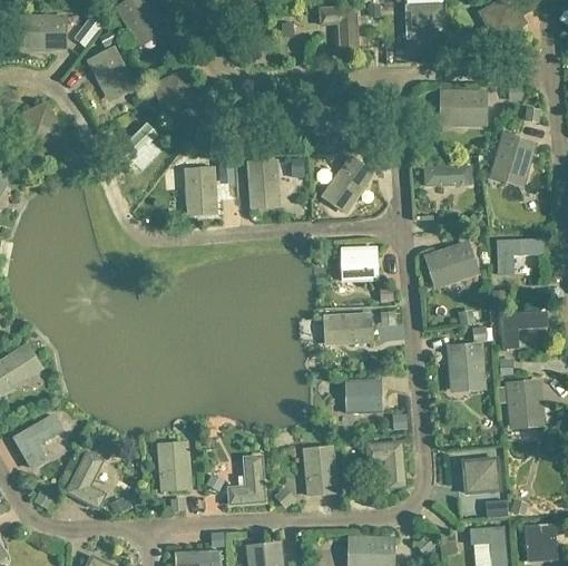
[(126,0),(115,7),(134,36),(160,19),(148,0),(126,0)]
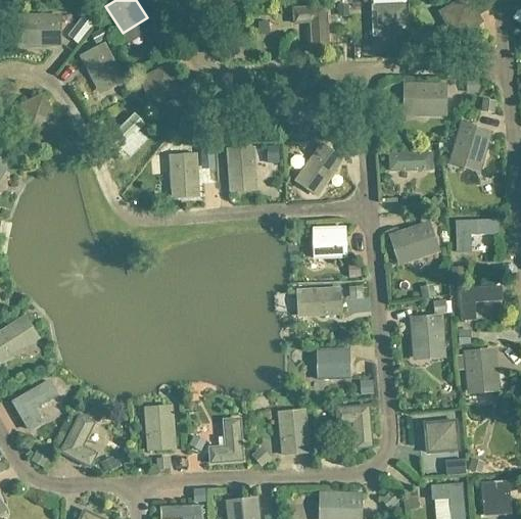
[(453,35),(479,19),(467,0),(455,0),(438,10),(453,35)]
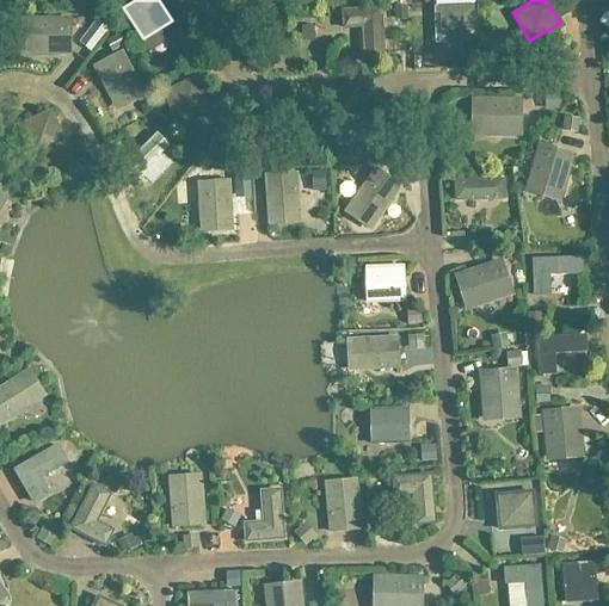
[(469,2),(434,5),(435,38),(471,37),(469,2)]
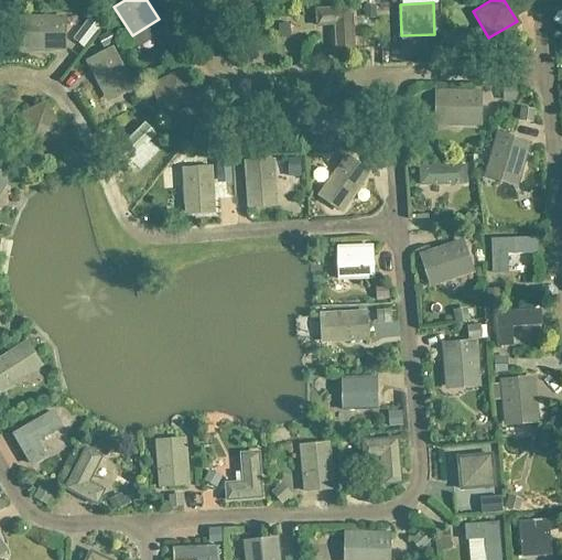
[(352,49),(348,4),(314,7),(315,22),(333,21),(334,50),(352,49)]
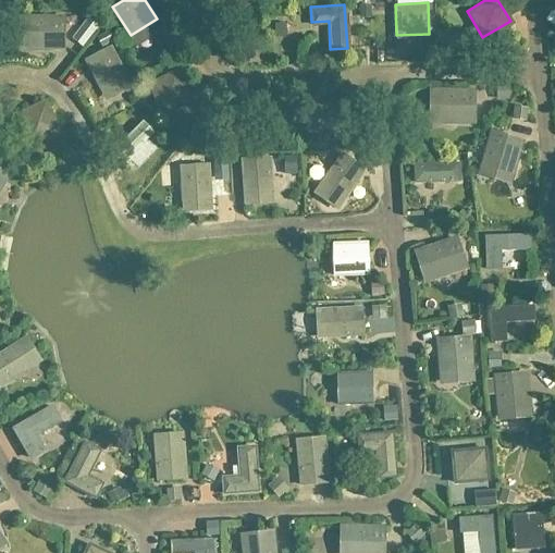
[(27,47),(61,47),(61,15),(27,15),(27,47)]
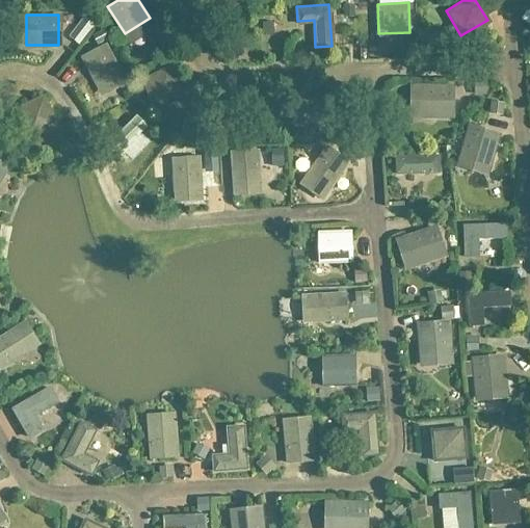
[(80,55),(89,72),(91,72),(98,84),(120,73),(103,43),(80,55)]
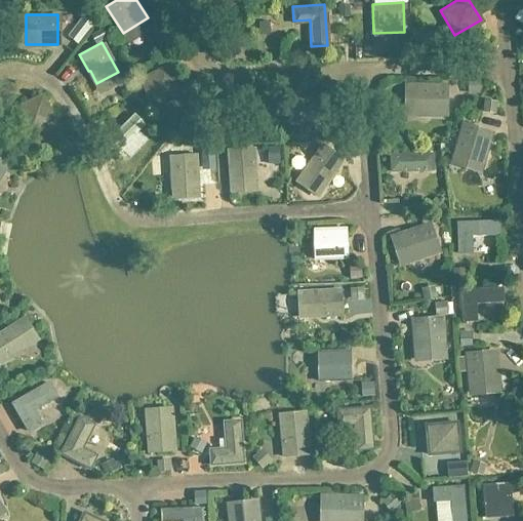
[(178,92),(165,65),(138,77),(152,105),(178,92)]
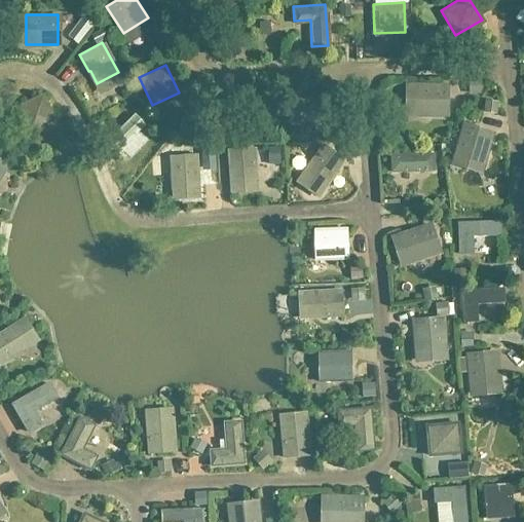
[(444,113),(445,83),(413,83),(412,113),(444,113)]
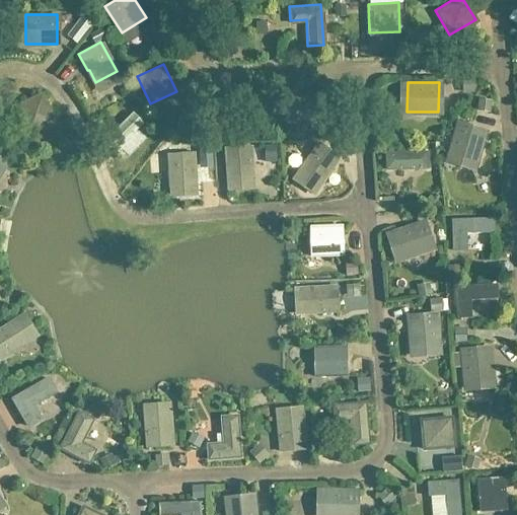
[(323,118),(323,88),(293,88),(292,118),(323,118)]
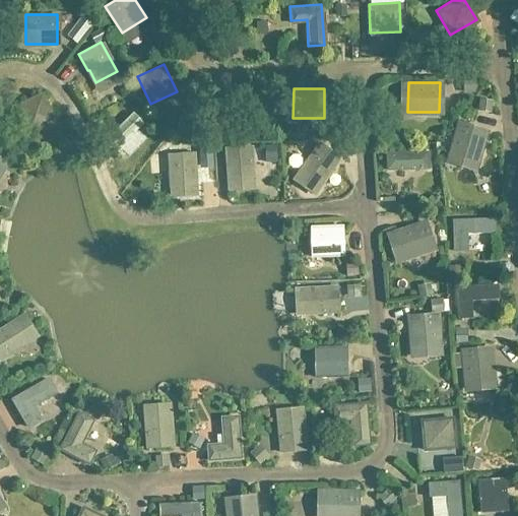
[(27,132),(54,120),(41,92),(14,105),(27,132)]
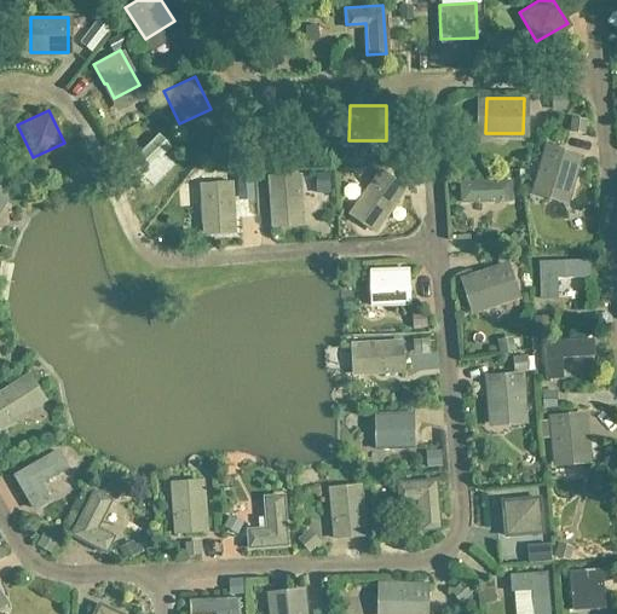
[(577,155),(545,145),(534,180),(568,191),(577,155)]
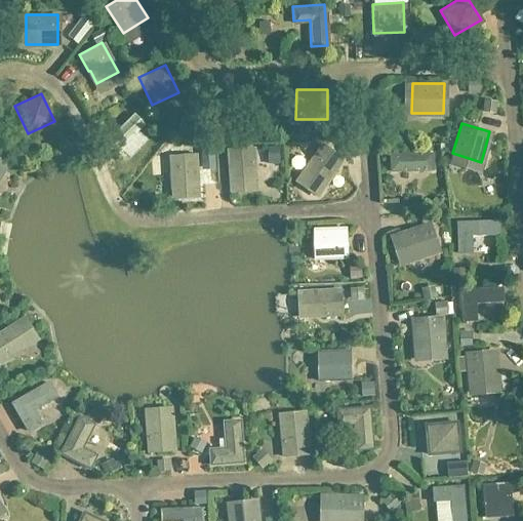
[(390,169),(431,168),(430,139),(389,141),(390,169)]
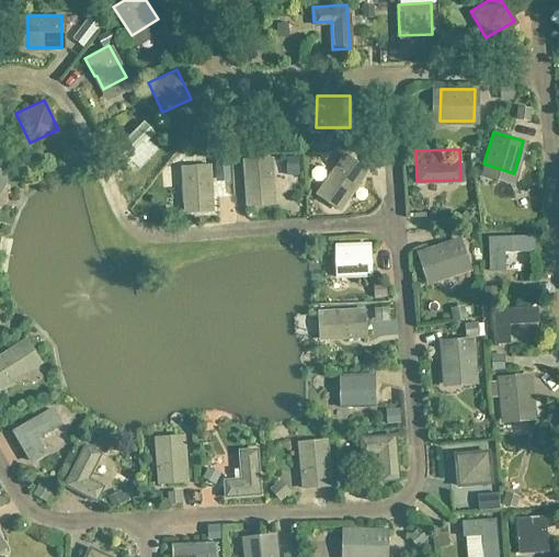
[(320,184),(341,199),(350,185),(351,188),(365,168),(342,152),(320,184)]
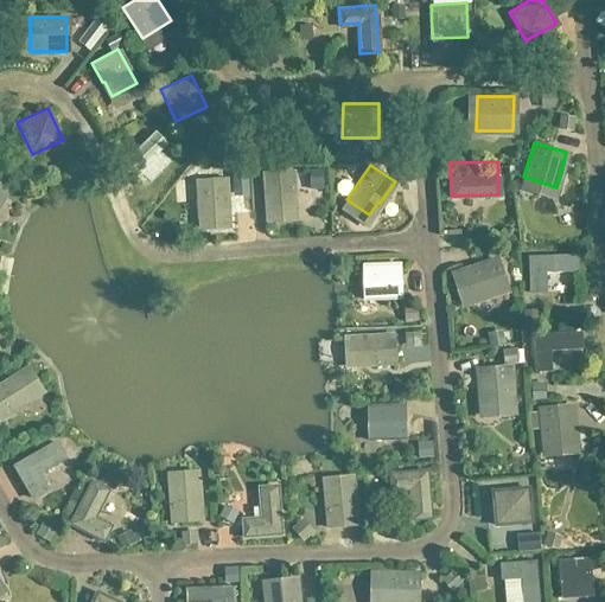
[(265,210),(292,207),(291,191),(293,191),(291,166),(262,167),(265,210)]
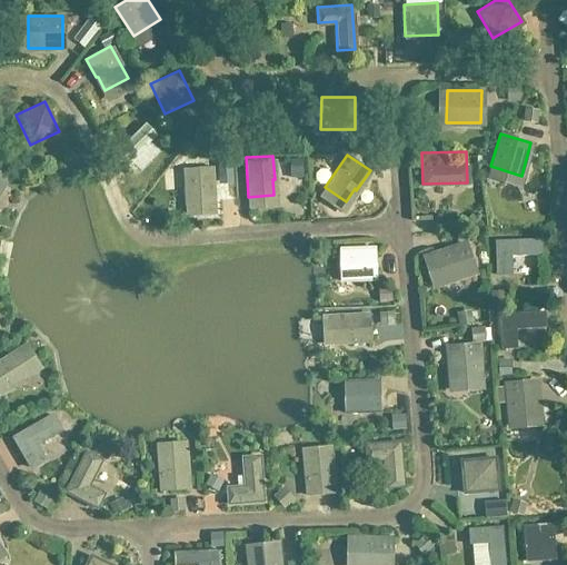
[(0,187),(11,169),(0,161),(0,187)]
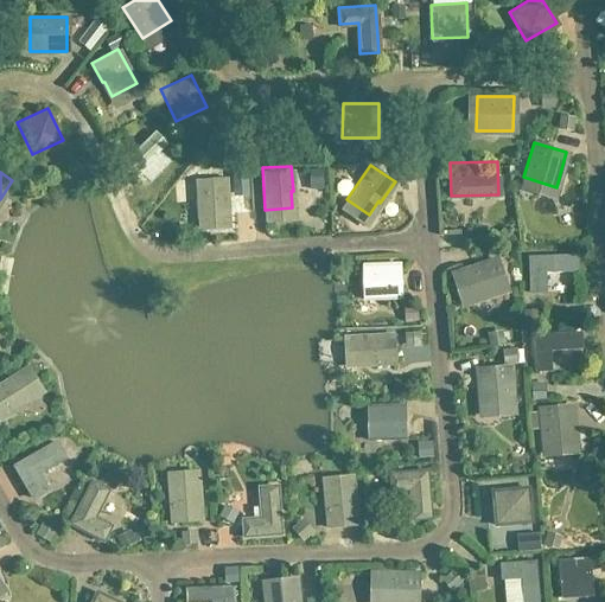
[(195,175),(198,217),(224,216),(223,199),(225,199),(224,173),(195,175)]
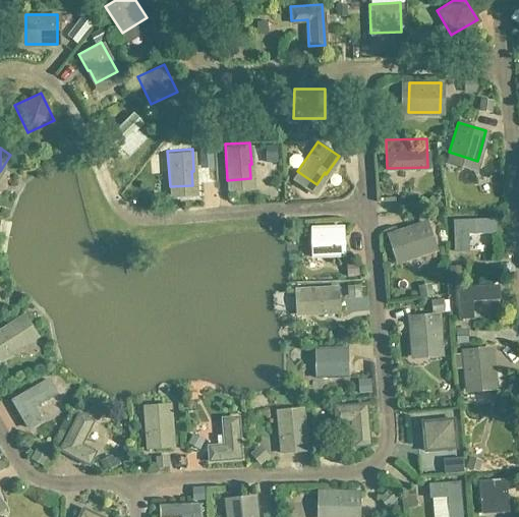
[(493,216),(451,217),(453,248),(467,248),(466,232),(493,231),(493,216)]
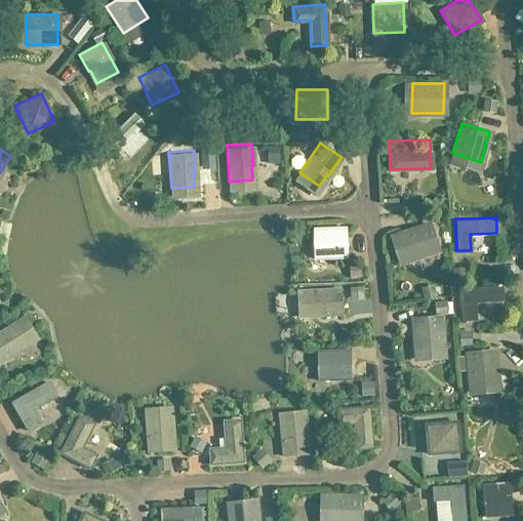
[(437,250),(428,223),(397,232),(407,261),(437,250)]
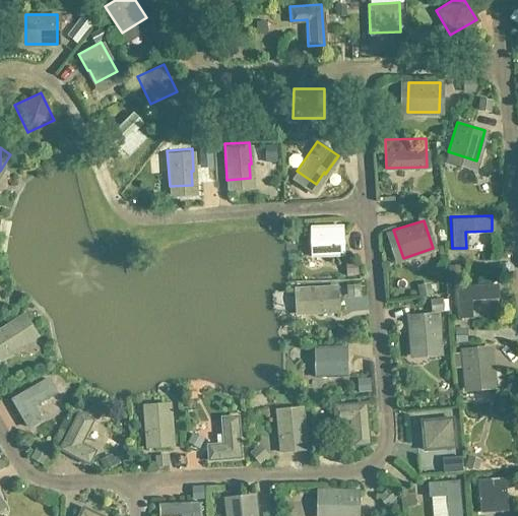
[(311,255),(341,254),(340,224),(310,226),(311,255)]
